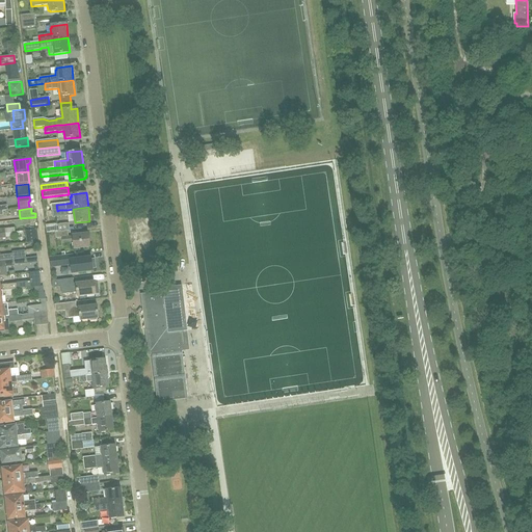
[(68,216),(67,210),(59,210),(57,211),(52,211),(52,218),(68,216)]
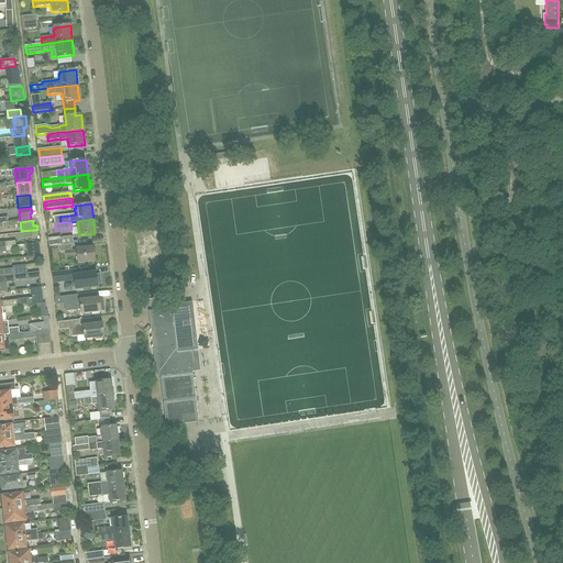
[(50,247),(58,246),(62,245),(61,238),(48,239),(50,247)]
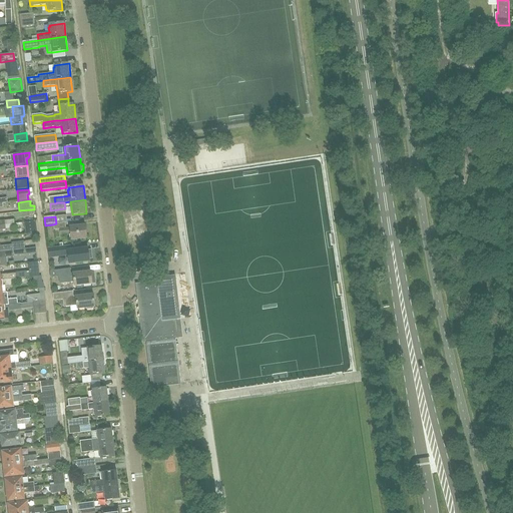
[(36,221),(24,223),(26,235),(37,233),(36,221)]
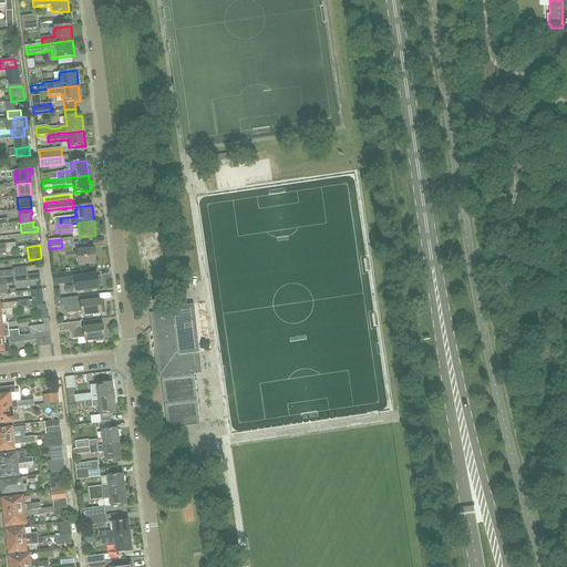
[(73,247),(62,247),(59,248),(60,255),(66,254),(68,260),(79,259),(80,266),(96,264),(94,249),(73,253),(73,247)]
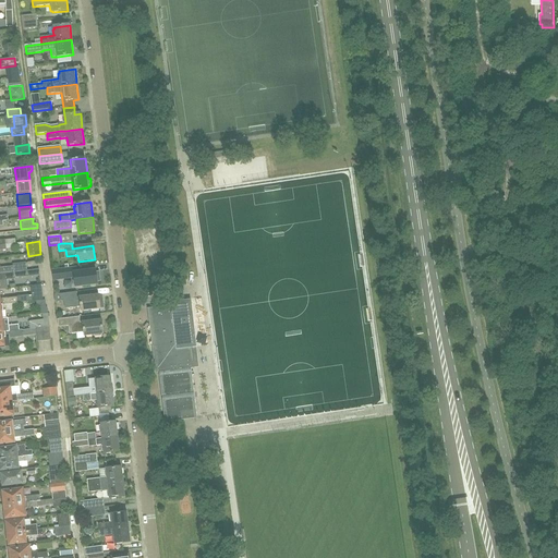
[(13,267),(0,268),(0,274),(27,270),(26,263),(13,265),(13,267)]
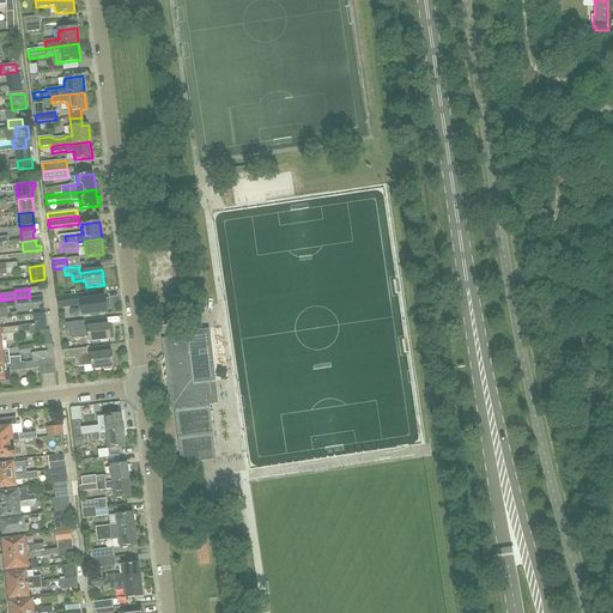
[(58,297),(59,309),(82,305),(83,315),(108,313),(107,309),(110,309),(109,298),(105,299),(105,297),(85,299),(85,293),(76,295),(72,295),(58,297)]
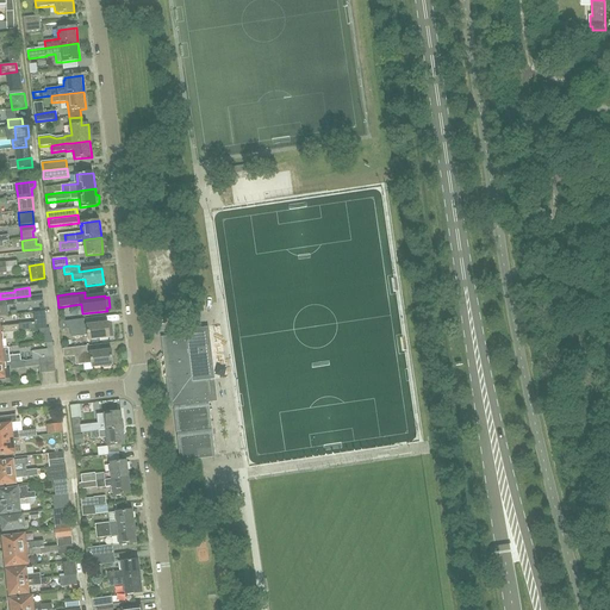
[(30,296),(0,299),(0,306),(17,305),(31,303),(30,296)]
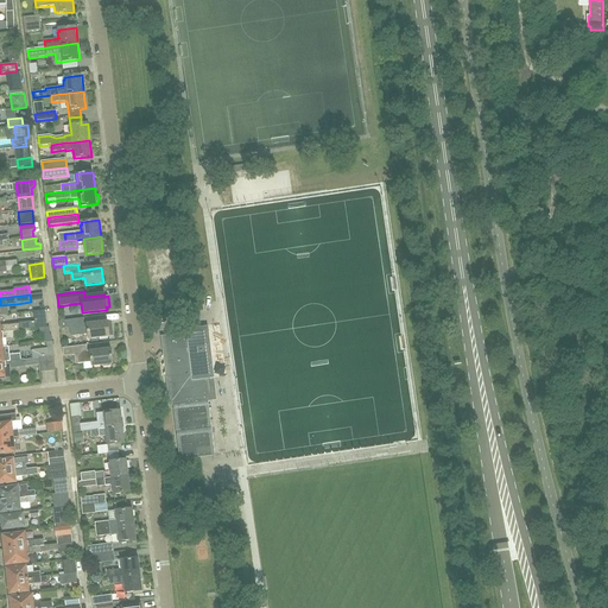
[(88,340),(100,339),(100,340),(108,340),(108,337),(109,337),(109,336),(113,336),(112,322),(107,322),(84,324),(83,318),(59,322),(61,330),(70,329),(71,337),(88,335),(88,340)]
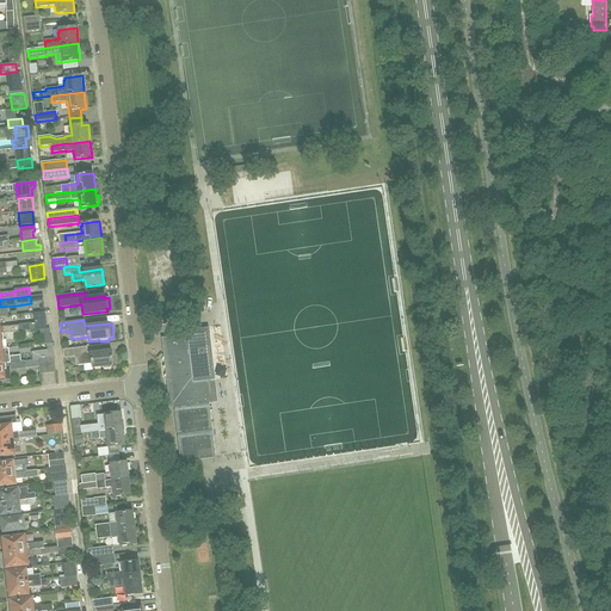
[(0,334),(14,333),(37,331),(36,322),(19,325),(19,326),(0,327),(0,334)]
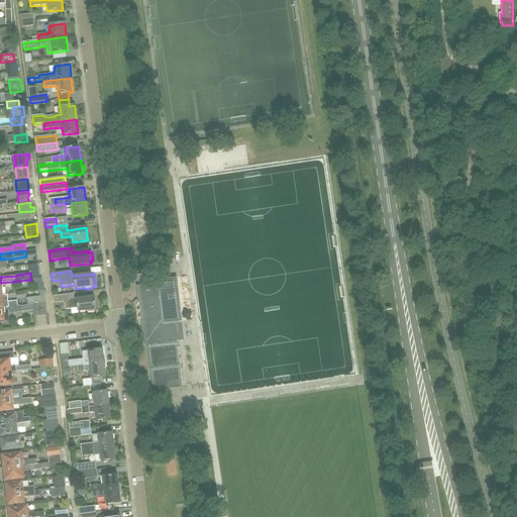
[(179,328),(179,322),(182,318),(181,310),(177,307),(180,303),(179,296),(175,293),(178,289),(178,282),(174,278),(162,279),(162,280),(159,284),(159,283),(136,286),(138,302),(137,304),(139,305),(139,309),(138,311),(140,313),(140,317),(139,318),(140,320),(143,345),(147,344),(152,391),(183,388),(178,341),(181,341),(179,328)]
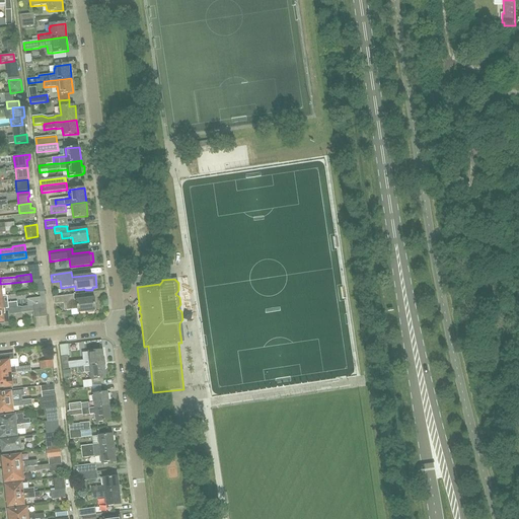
[(38,287),(38,293),(45,292),(45,287),(44,286),(43,280),(33,281),(34,287),(38,287)]
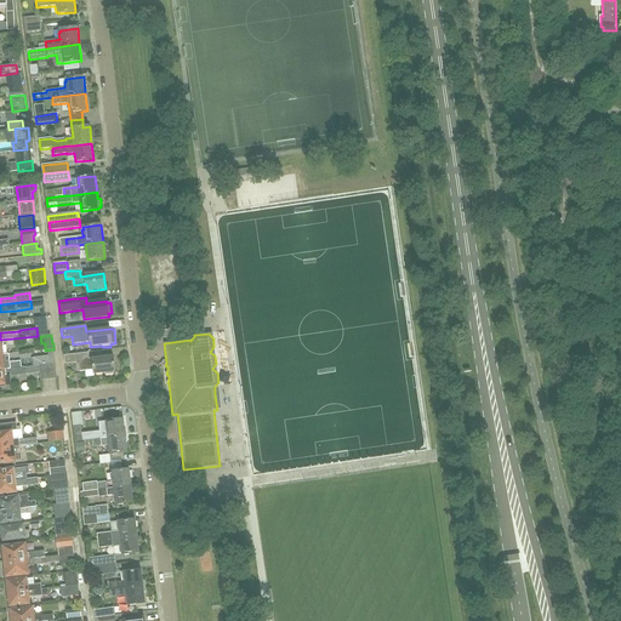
[(0,355),(3,355),(1,346),(4,346),(4,342),(7,342),(7,345),(16,345),(15,339),(0,340),(0,355)]
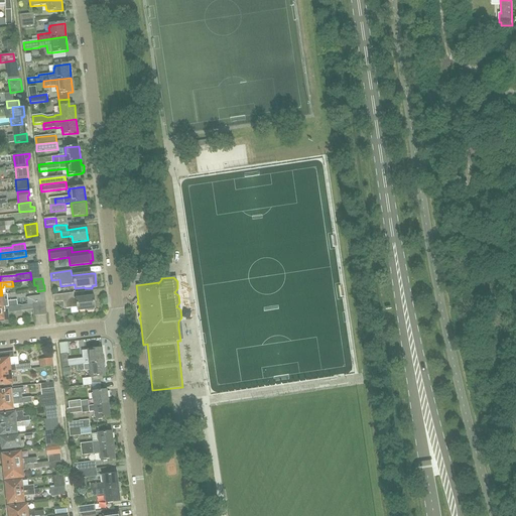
[(27,297),(28,304),(32,304),(41,302),(46,302),(44,290),(37,291),(40,291),(40,296),(27,297)]
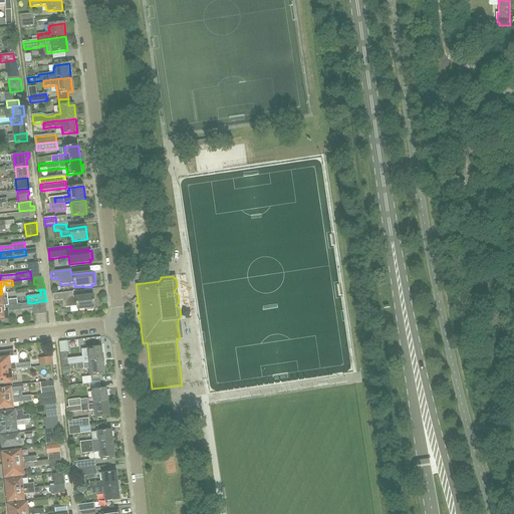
[(78,310),(87,309),(87,310),(93,309),(93,308),(95,308),(93,295),(73,297),(73,292),(53,295),(54,301),(63,301),(64,308),(77,306),(78,310)]
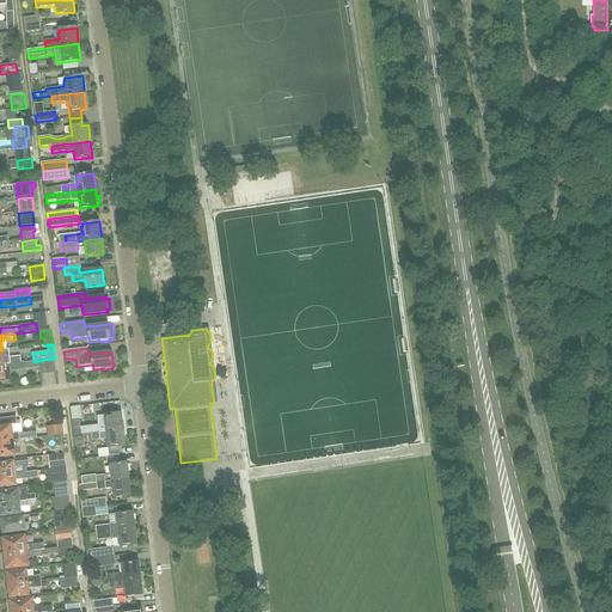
[(4,357),(2,350),(0,350),(0,365),(24,362),(22,362),(20,356),(4,357)]
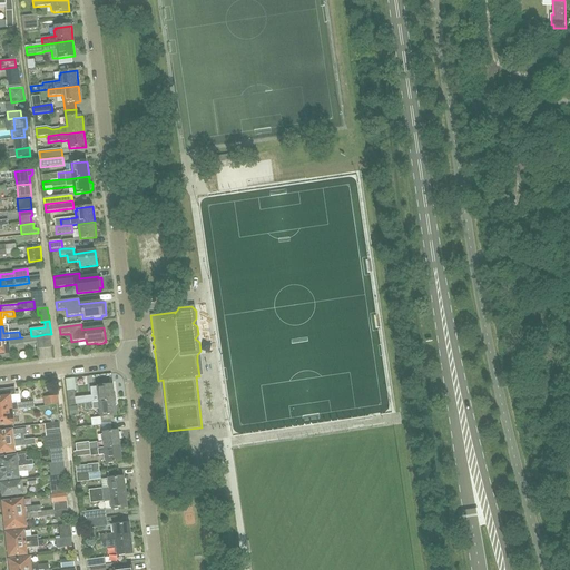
[(46,334),(36,336),(38,350),(52,347),(51,334),(46,334)]
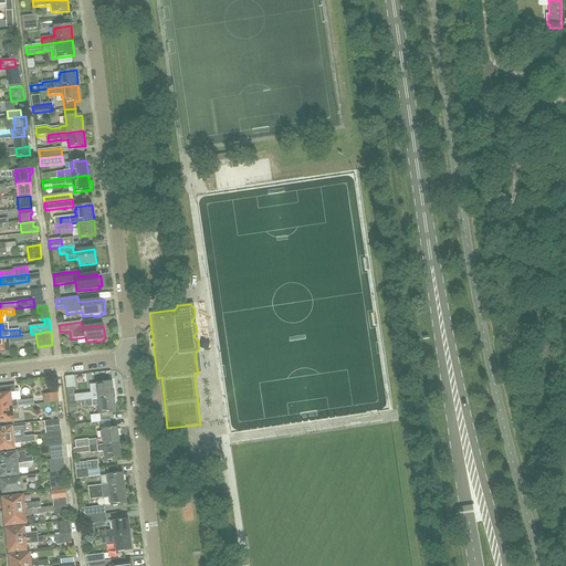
[(23,342),(22,335),(0,337),(0,353),(4,353),(3,343),(6,342),(6,339),(10,339),(10,343),(23,342)]
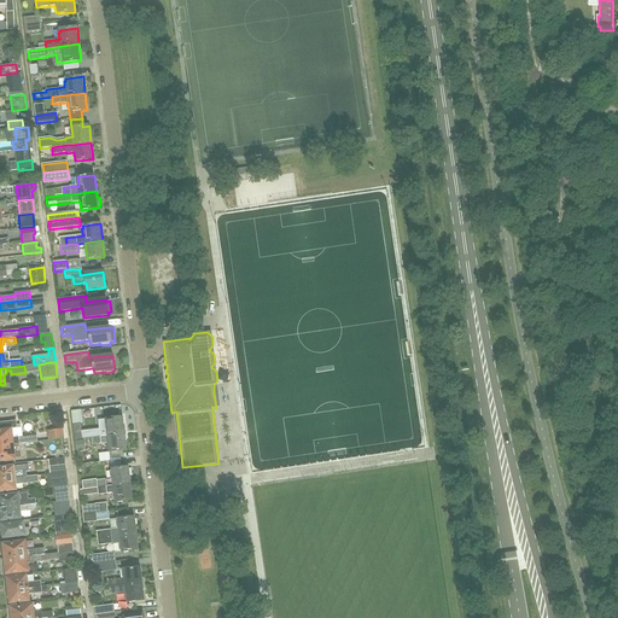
[(82,438),(92,438),(108,436),(124,433),(123,418),(98,420),(99,429),(82,431),(82,438)]
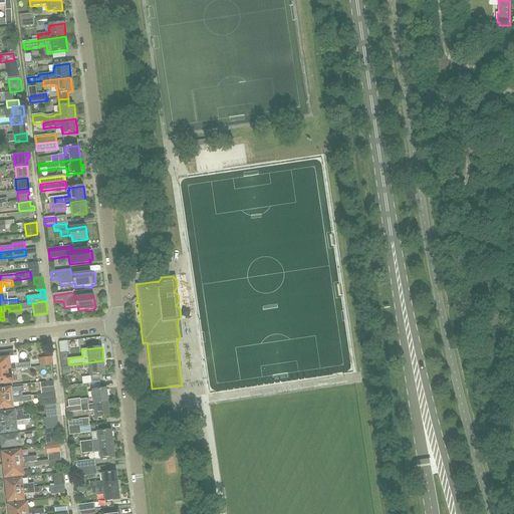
[(0,370),(12,369),(22,368),(31,367),(30,362),(18,363),(17,354),(14,354),(13,350),(0,352),(1,359),(0,358),(0,370)]
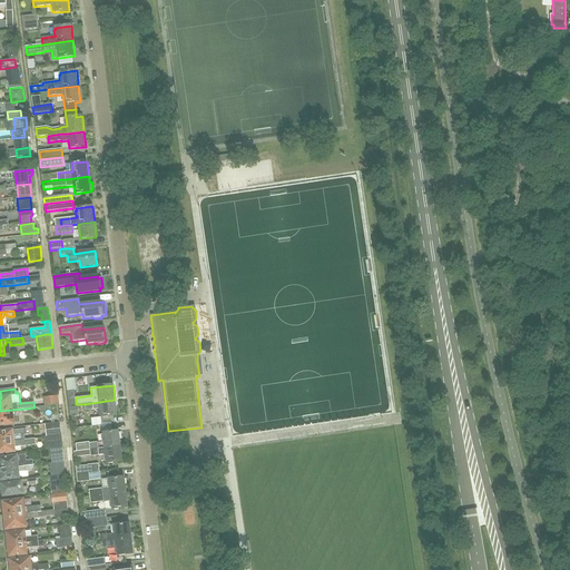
[(69,405),(76,404),(76,397),(75,391),(67,392),(69,405)]
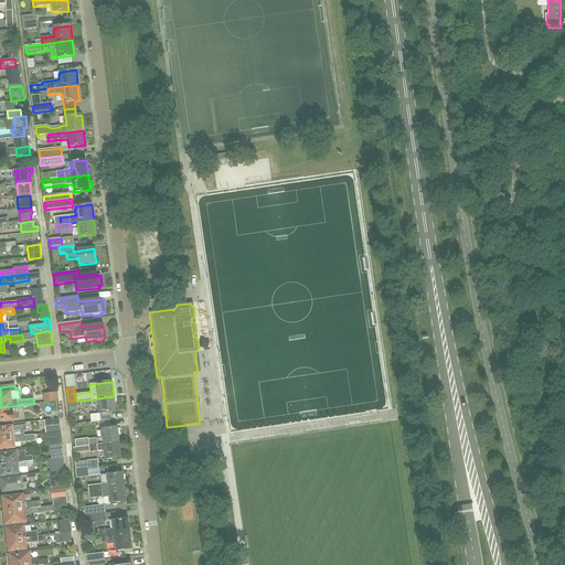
[(43,403),(57,401),(57,393),(42,394),(43,403)]
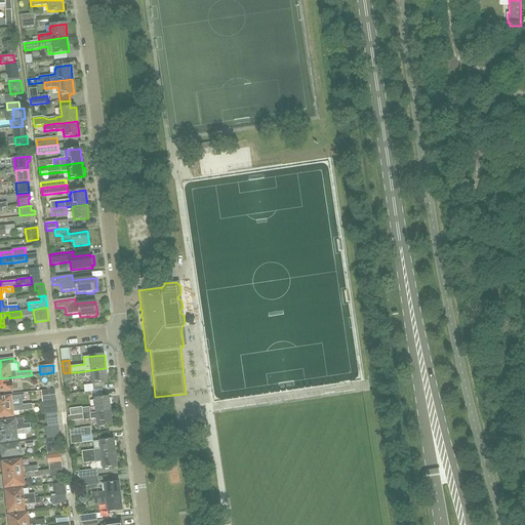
[(106,368),(91,370),(78,372),(79,378),(92,376),(93,385),(108,382),(106,368)]
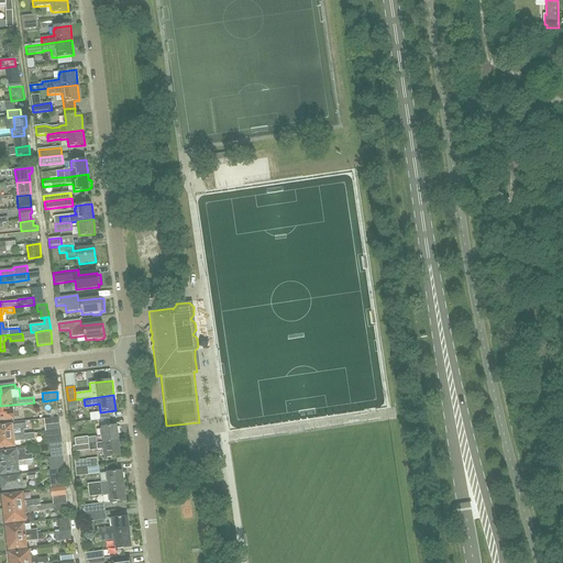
[(68,401),(69,411),(78,410),(77,400),(68,401)]
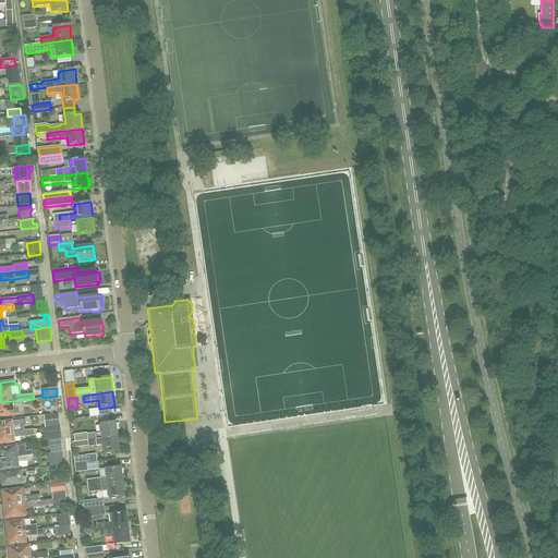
[(14,408),(15,407),(14,404),(17,403),(17,407),(25,405),(24,400),(13,401),(0,402),(0,416),(4,416),(4,419),(13,417),(12,408),(14,408)]
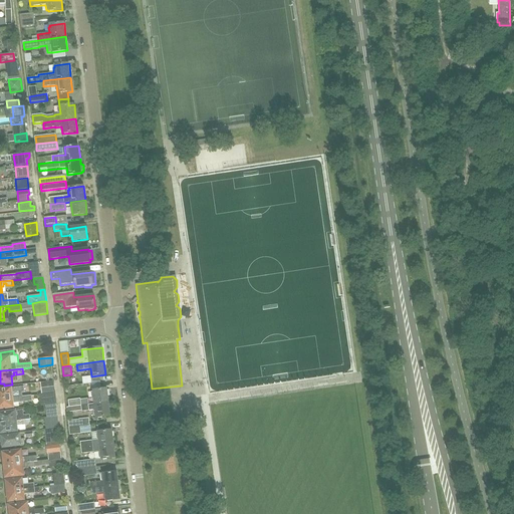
[(55,393),(54,381),(42,383),(43,394),(55,393)]
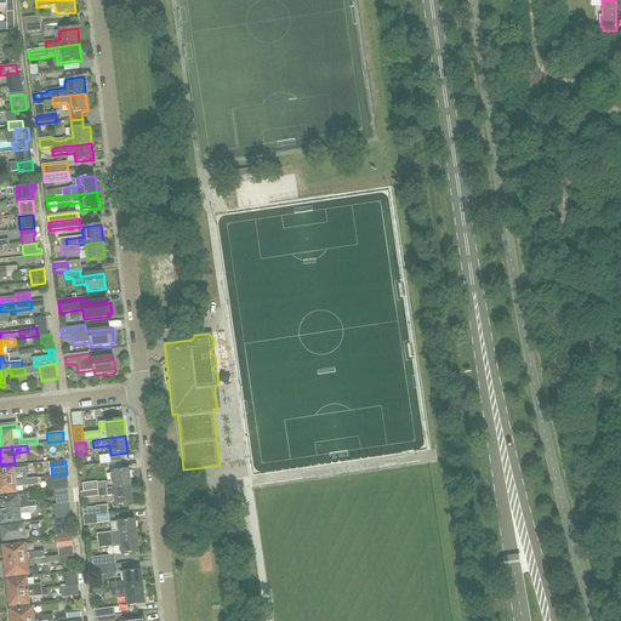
[(28,467),(13,469),(0,469),(0,482),(18,480),(26,479),(26,474),(29,473),(28,467)]
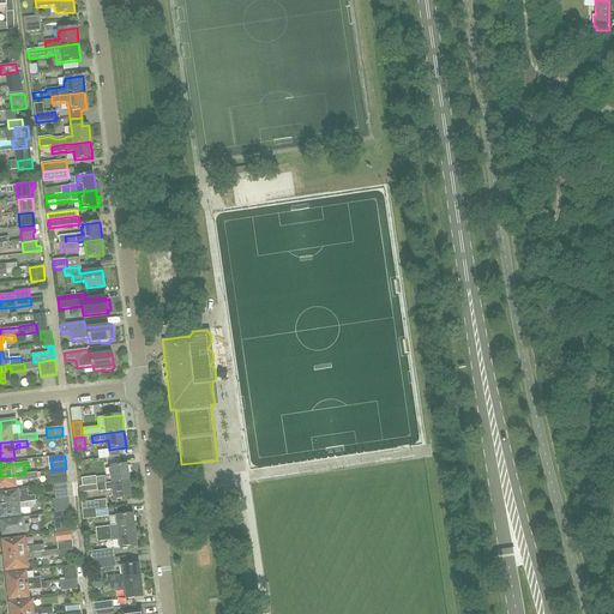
[(110,467),(113,482),(130,481),(127,464),(110,467)]
